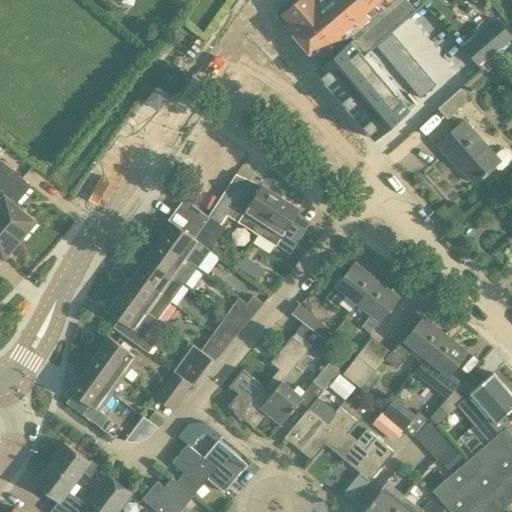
[(285,25),(316,61),(333,47),(347,35),(351,39),(363,53),(414,9),(406,0),(314,0),(295,0),(280,13),(288,22),(285,25)]
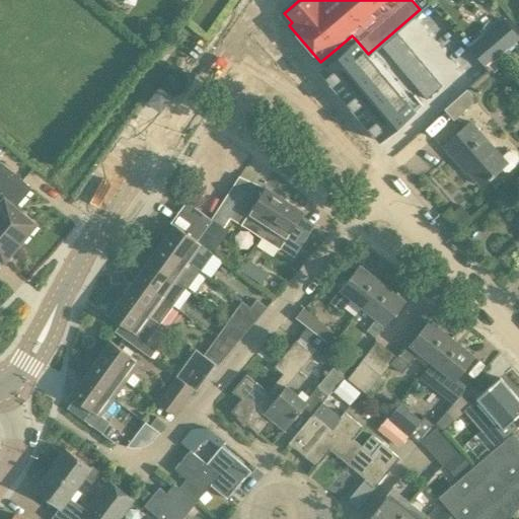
[(517,38),(502,20),(470,48),(485,65),(517,38)]
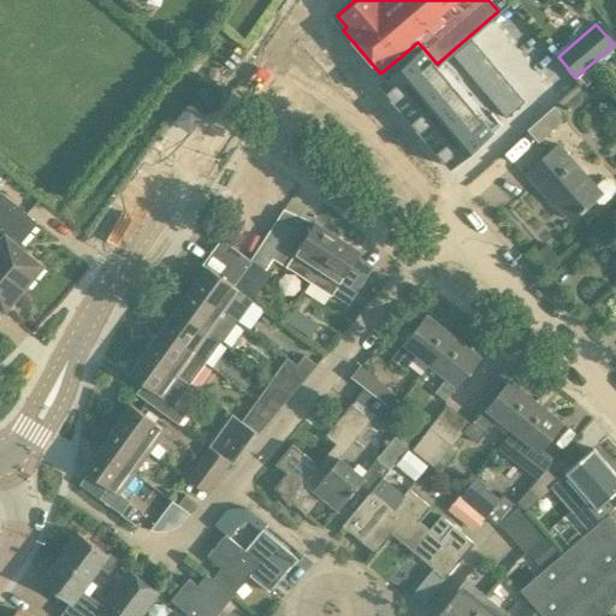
[(460,49),(466,57),(477,47),(471,40),(460,49)]
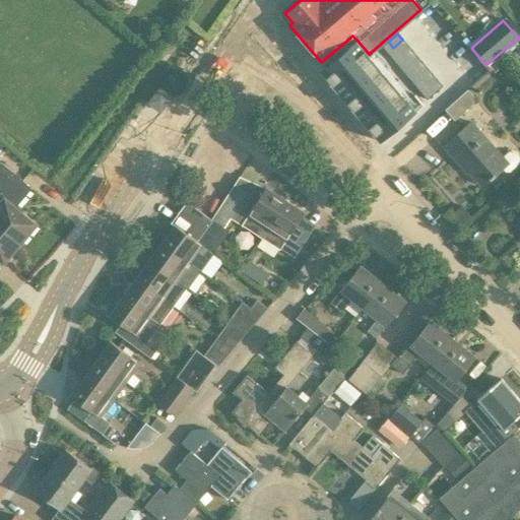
[(402,40),(393,48),(395,50),(398,53),(407,46),(402,40)]
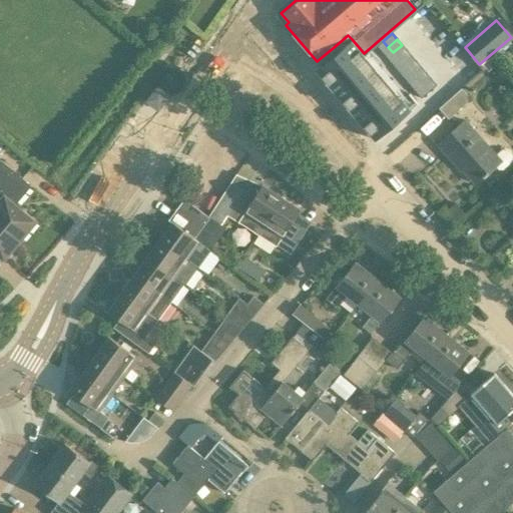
[(357,54),(361,51),(352,41),(336,54),(332,50),(318,61),(322,66),(317,71),(375,139),(410,109),(367,59),(363,62),(357,54)]
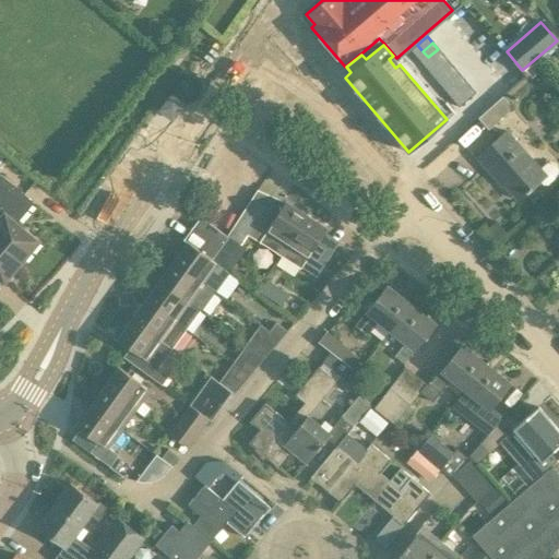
[(418,60),(425,54),(423,51),(417,45),(411,50),(418,60)]
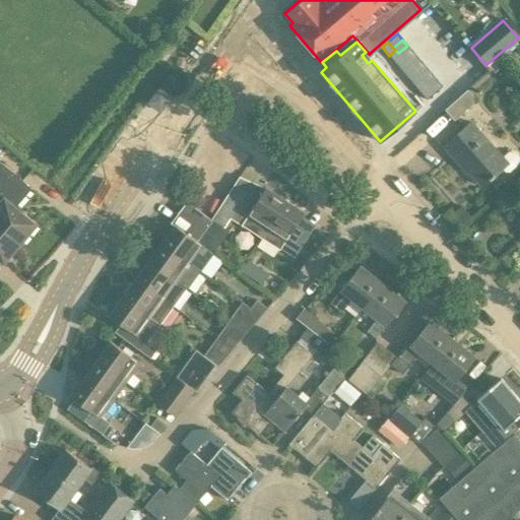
[(407,46),(398,53),(403,59),(412,51),(407,46)]
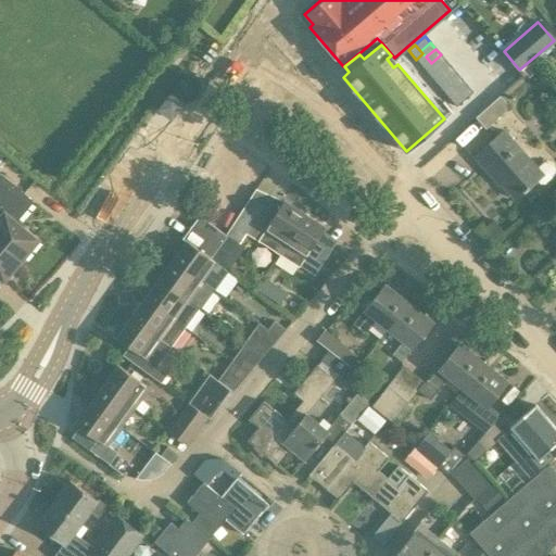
[(424,68),(431,63),(426,57),(422,53),(416,60),(424,68)]
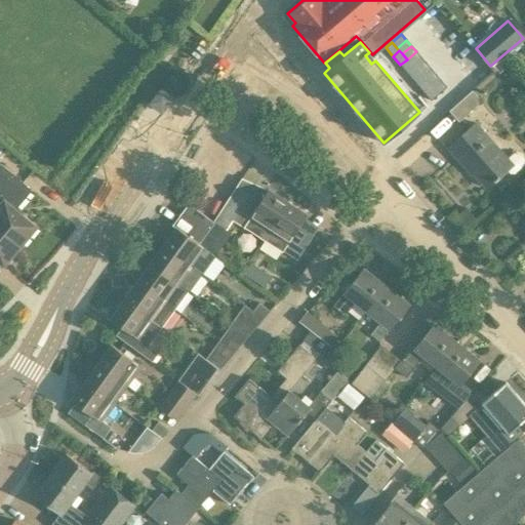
[(412,66),(421,57),(416,51),(407,59),(412,66)]
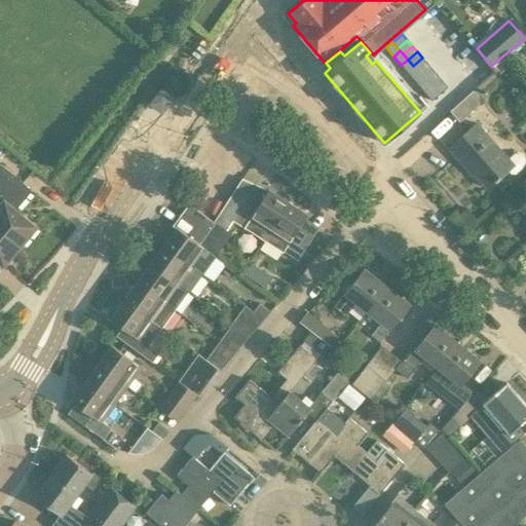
[(415,69),(417,72),(427,64),(422,58),(413,66),(415,69)]
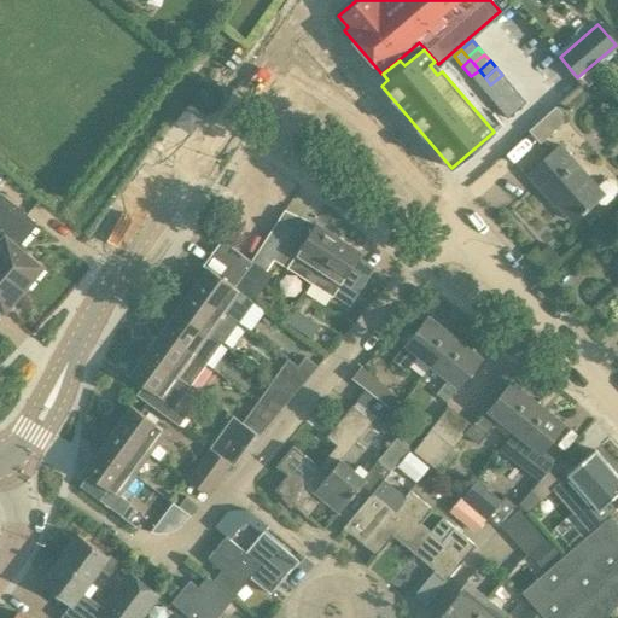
[(479,70),(471,76),(481,87),(488,81),(485,77),(479,70)]
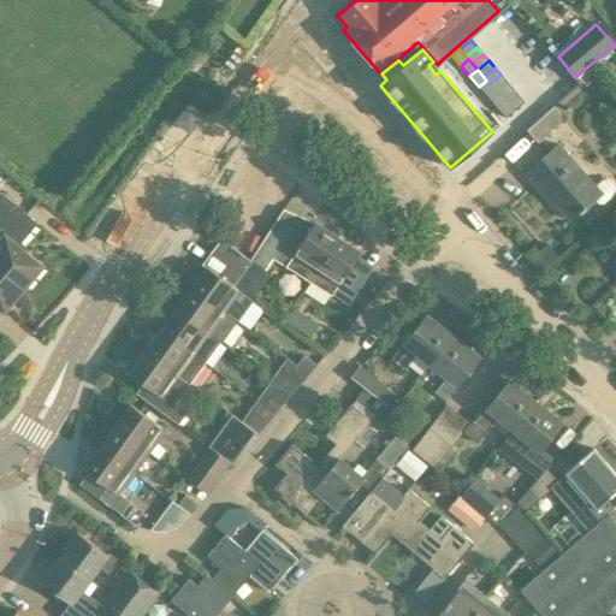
[(505,81),(501,75),(489,84),(495,90),(505,81)]
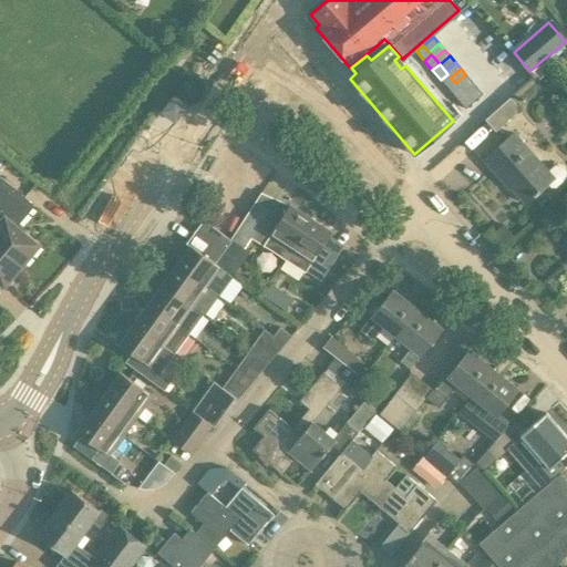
[(455,83),(450,78),(447,74),(441,80),(449,90),(455,83)]
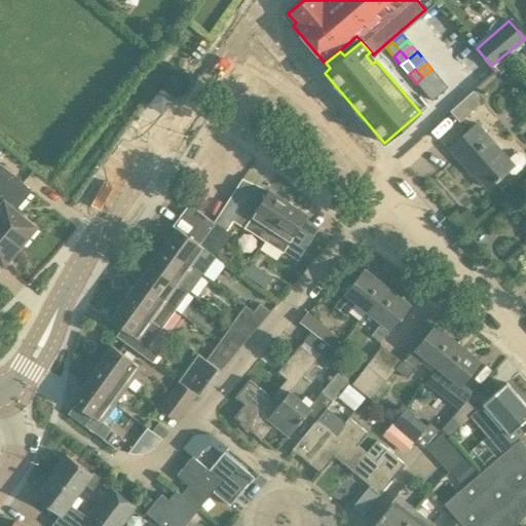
[(437,75),(431,69),(422,77),(427,83),(437,75)]
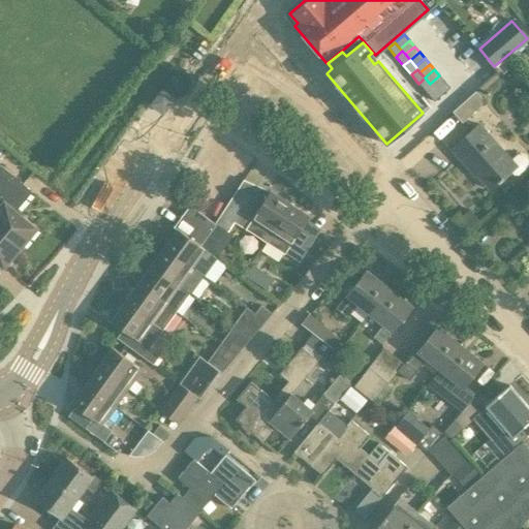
[(433,87),(435,90),(444,82),(439,75),(430,84),(433,87)]
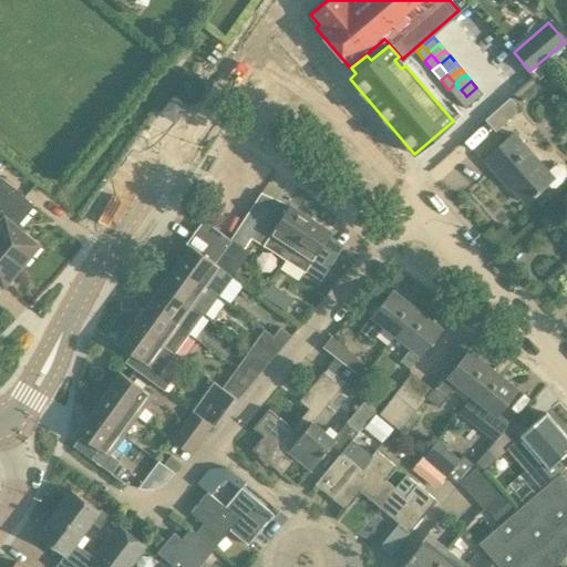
[(456,99),(464,93),(461,90),(455,83),(449,90),(456,99)]
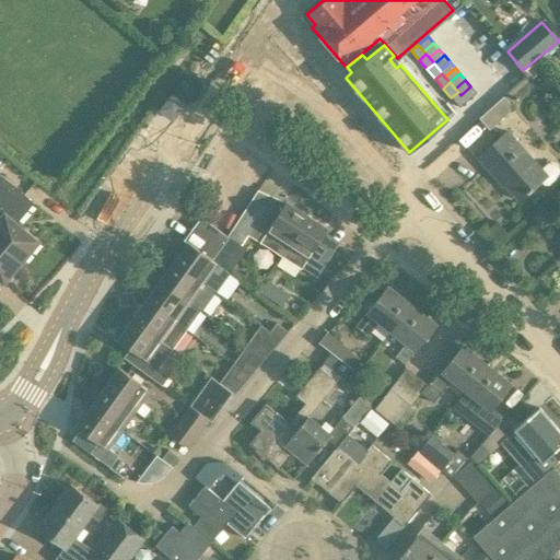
[(470,86),(461,95),(466,102),(476,93),(470,86)]
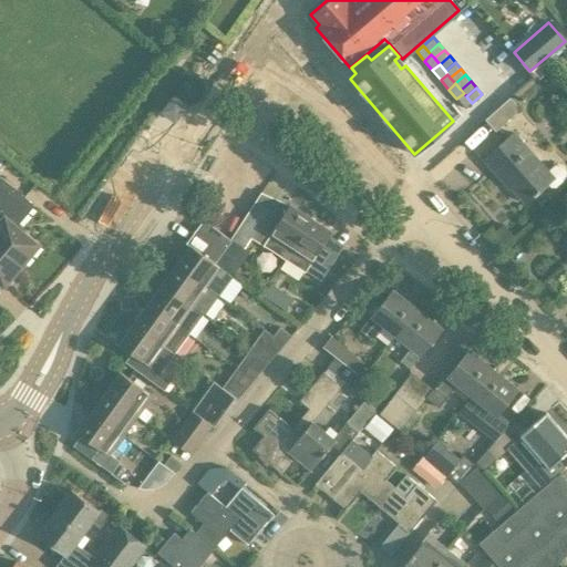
[(464,93),(456,99),(465,109),(472,103),(466,96),(464,93)]
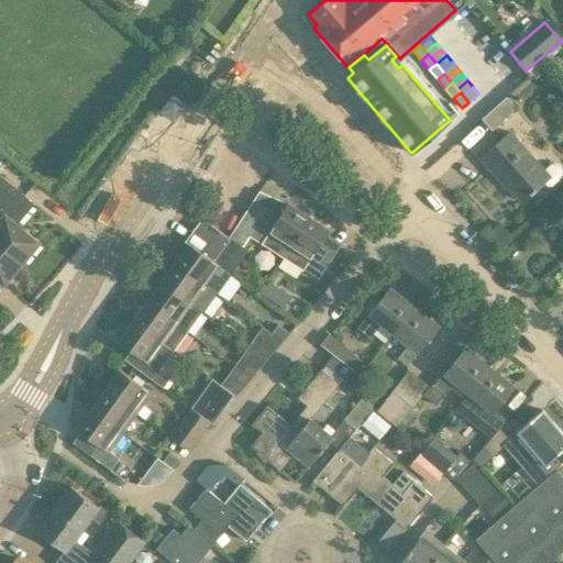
[(159,112),(172,121),(183,106),(170,97),(159,112)]
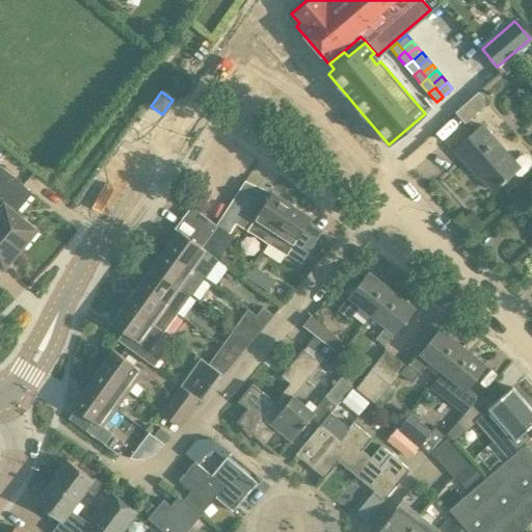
[(463,122),(486,102),(477,91),(455,112),(463,122)]
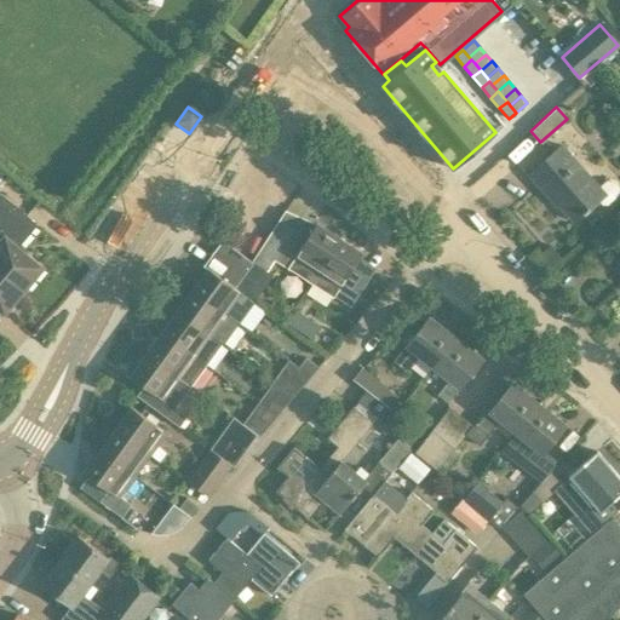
[(574,222),(597,201),(601,206),(607,205),(618,195),(619,190),(618,187),(615,182),(610,181),(606,181),(602,184),(597,188),(561,145),(528,174),(550,199),(552,197),(574,222)]
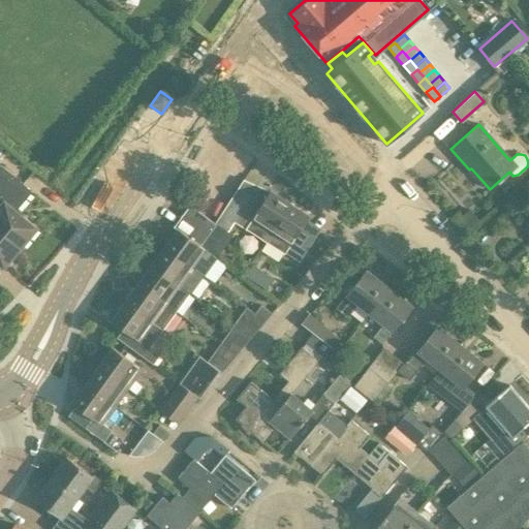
[(74,174),(101,186),(124,139),(96,127),(74,174)]
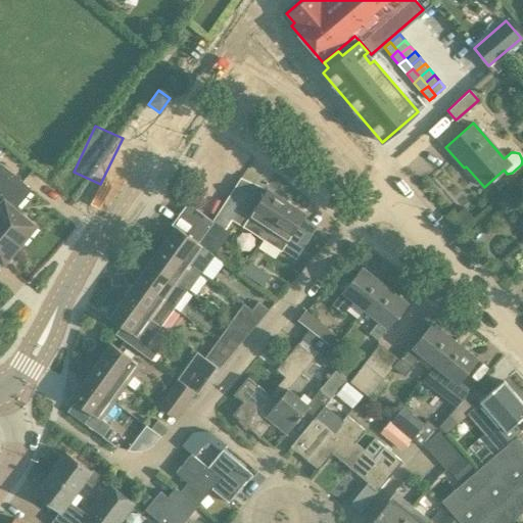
[(0,228),(20,246),(37,227),(16,209),(33,191),(1,164),(0,164),(0,228)]
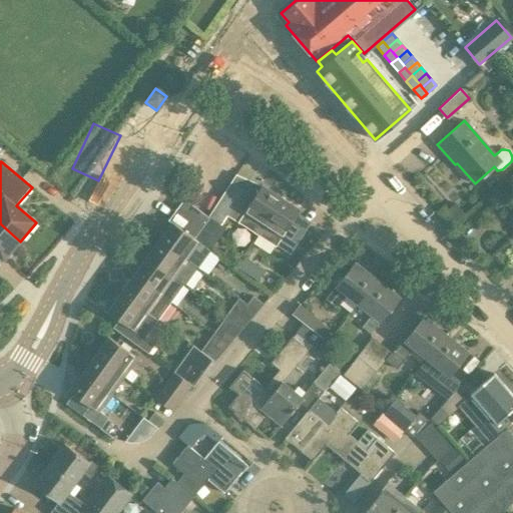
[(213,206),(255,233),(280,196),(260,184),(252,196),(229,181),(213,206)]
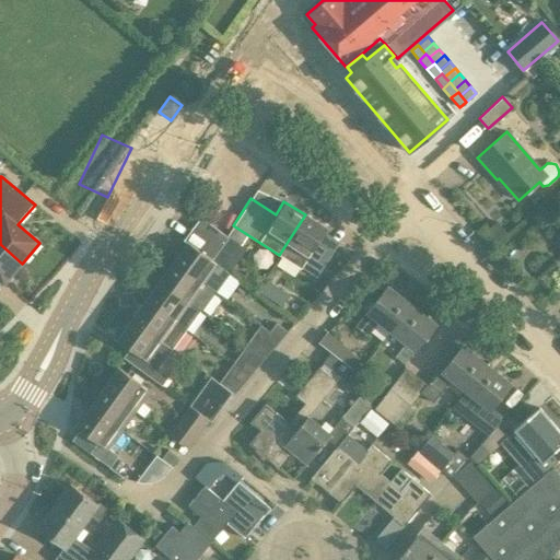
[(326,228),(305,214),(279,255),(300,267),(301,266),(312,273),(328,247),(317,241),(326,228)]
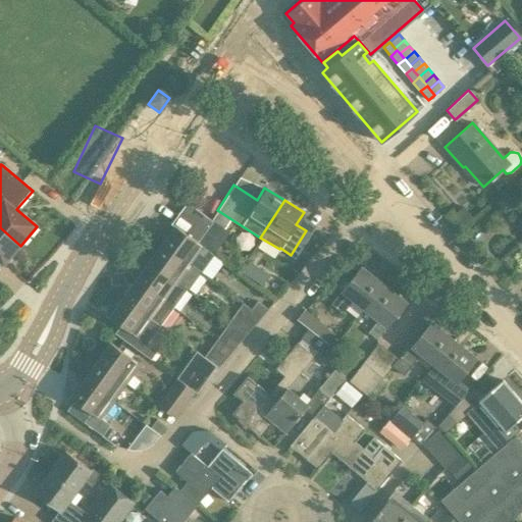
[(186,201),(177,212),(204,231),(212,220),(186,201)]
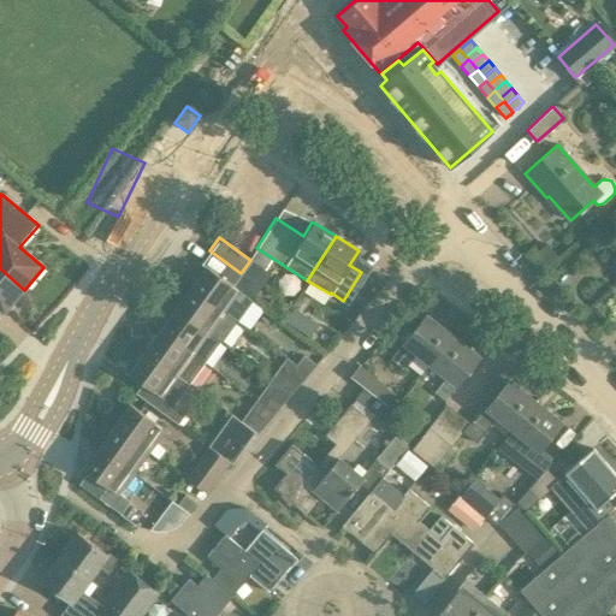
[(241,273),(209,250),(200,264),(205,267),(232,285),(241,273)]
